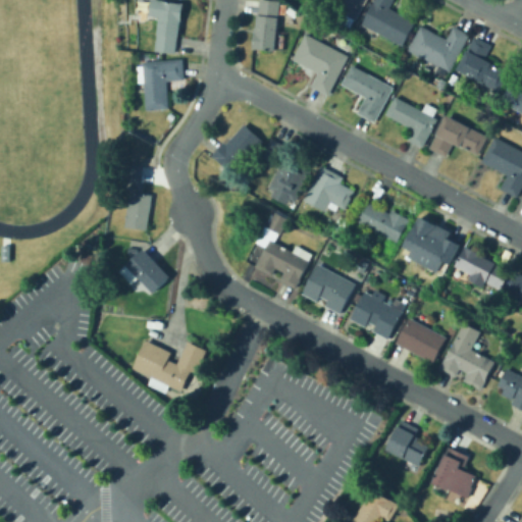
[(175,54),(155,51),(158,34),(163,0),(185,3),(183,19),(184,19),(183,25),(181,25),(179,38),(177,37),(175,54)]
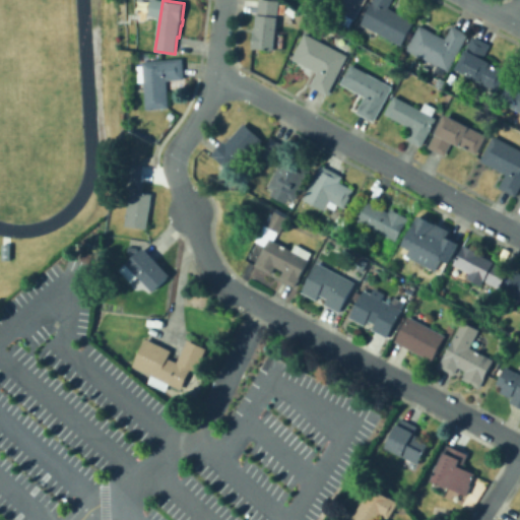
[(274,51),(252,48),(254,30),(256,30),(259,0),(273,0),(280,1),(274,51)]
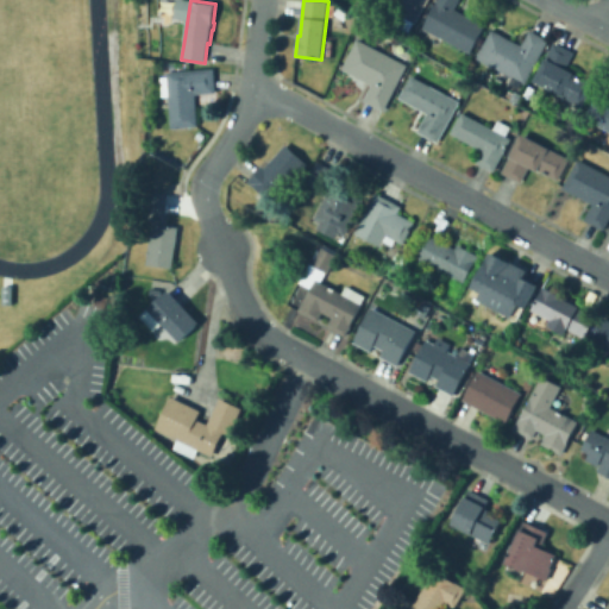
[(428,0),(415,25),(413,24),(409,32),(393,24),(394,20),(385,16),(388,10),(369,0),(428,0)]
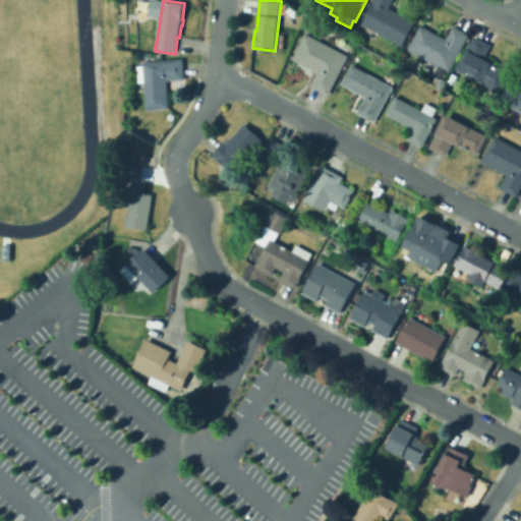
[(415,21),(402,46),(362,24),(373,2),(372,1),(372,0),(393,0),(390,7),(415,21)]
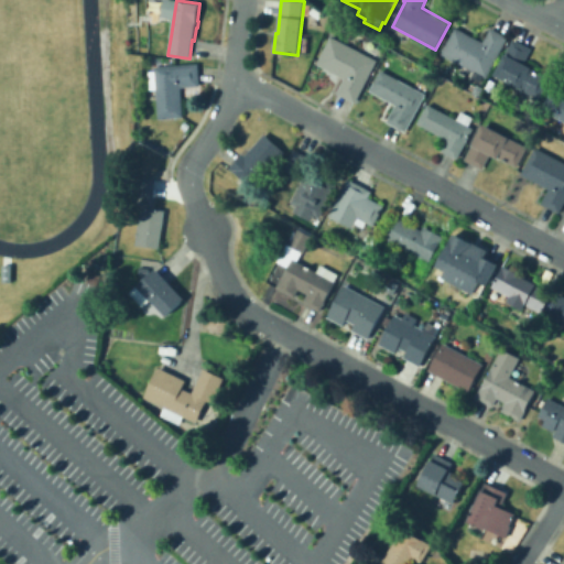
[(456,28),(484,42),(490,28),(508,36),(486,77),(442,54),(456,28)]
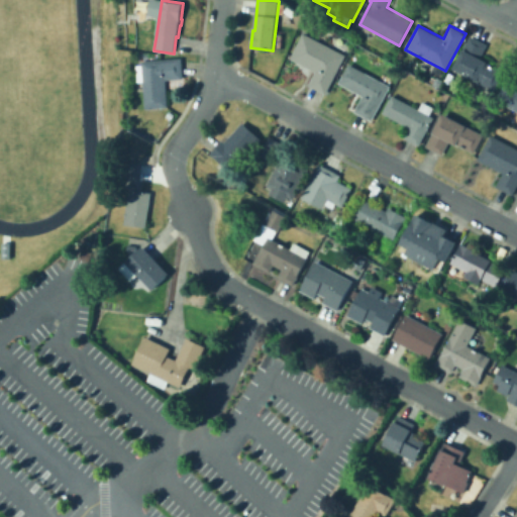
[(325,93),(309,85),(316,72),(290,59),(304,33),(345,55),(325,93)]
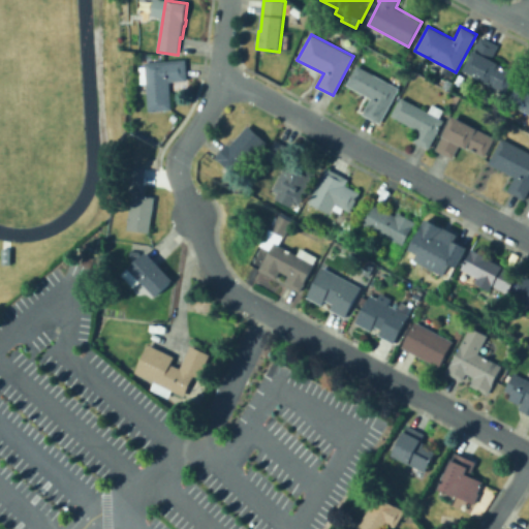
[(515,73),(505,93),(504,92),(501,98),(488,92),(491,85),(464,71),(480,36),(499,45),(491,61),(515,73)]
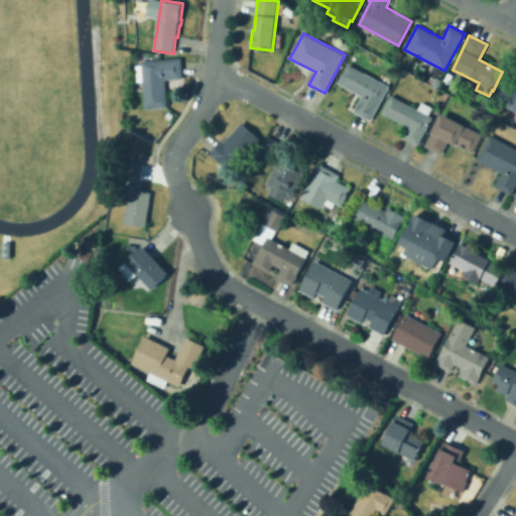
[(144,109),(141,60),(180,58),(182,79),(165,80),(167,107),(144,109)]
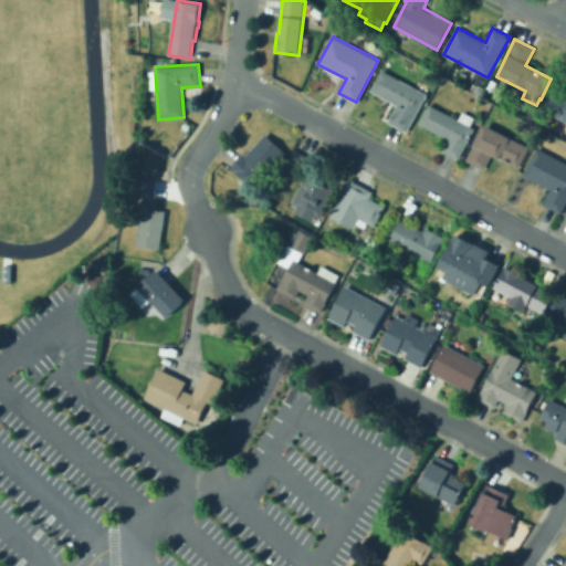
[(428,94),(407,132),(389,122),(398,105),(371,91),(384,70),(428,94)]
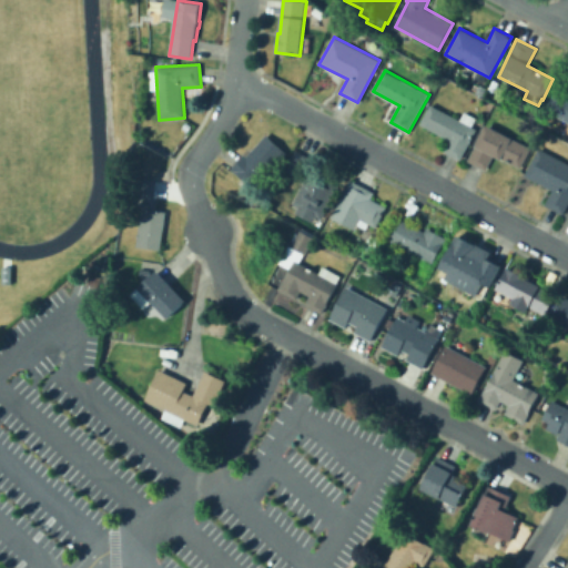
[(567,122),(546,111),(558,89),(567,93),(567,122)]
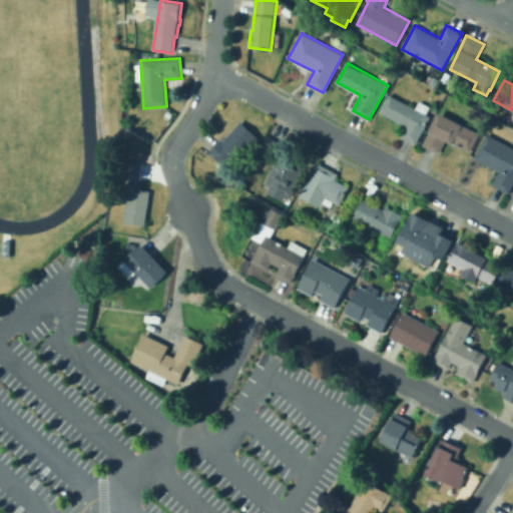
[(390,95),(416,108),(420,101),(430,106),(426,114),(431,117),(416,144),(401,136),(407,126),(381,112),(390,95)]
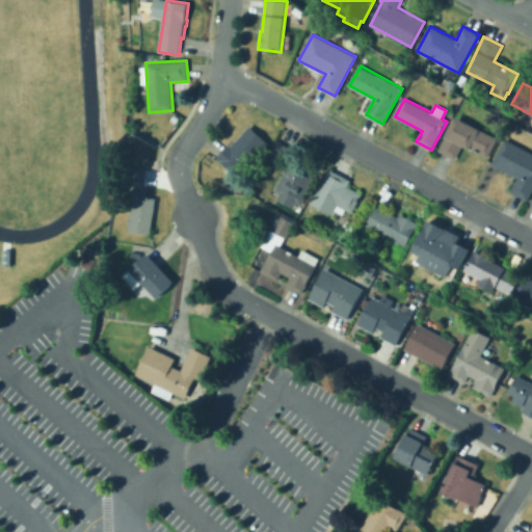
[(498,138),(488,158),(462,145),(455,160),(437,152),(455,116),(498,138)]
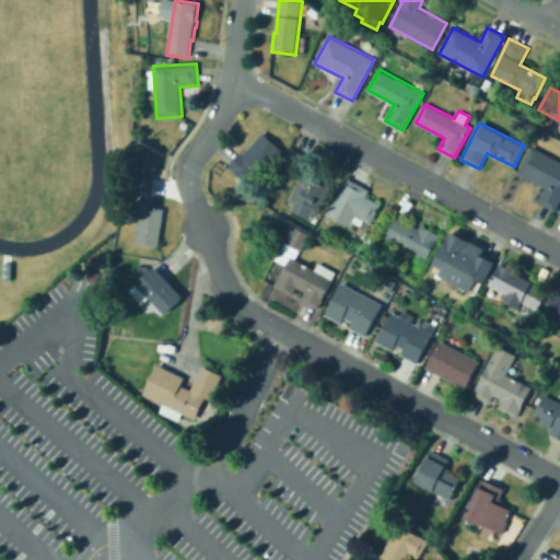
[(228,167),(241,152),(243,154),(261,132),(282,151),(249,186),(228,167)]
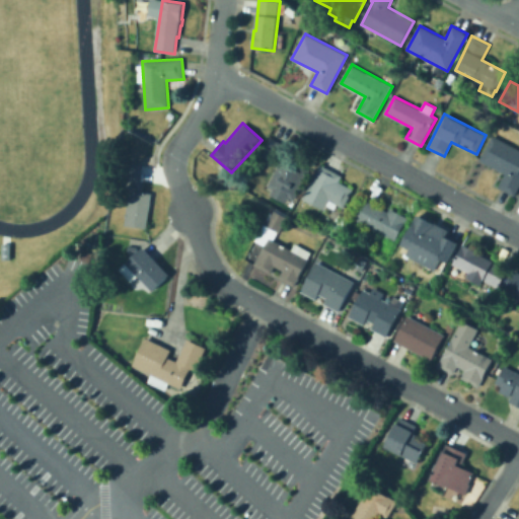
[(518,149),(518,189),(515,197),(498,188),(505,174),(479,161),(493,136),(518,149)]
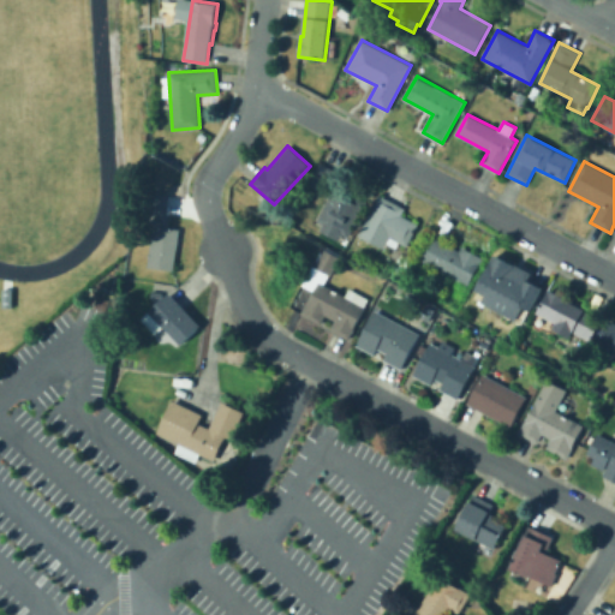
[(328,195),(309,185),(320,162),(339,172),(328,195)]
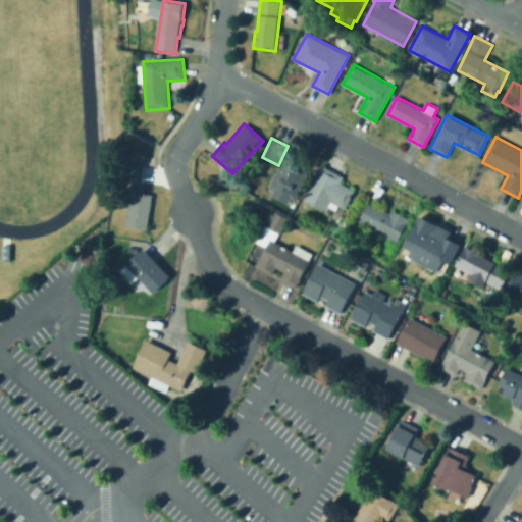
[(269,188),(285,157),(313,172),(302,196),(300,195),(296,202),(291,199),(289,204),(271,195),(274,191),(269,188)]
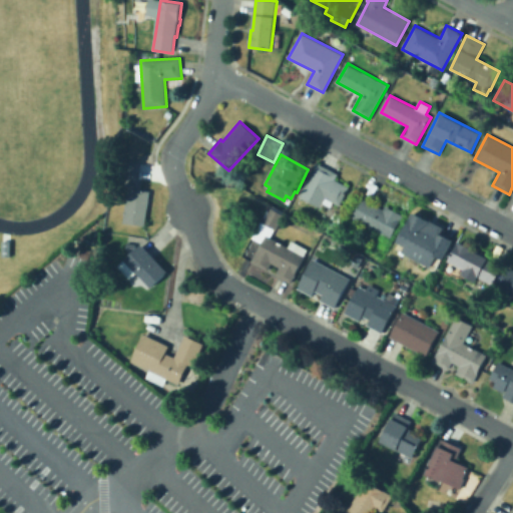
[(136,179),(116,176),(119,158),(138,161),(136,179)]
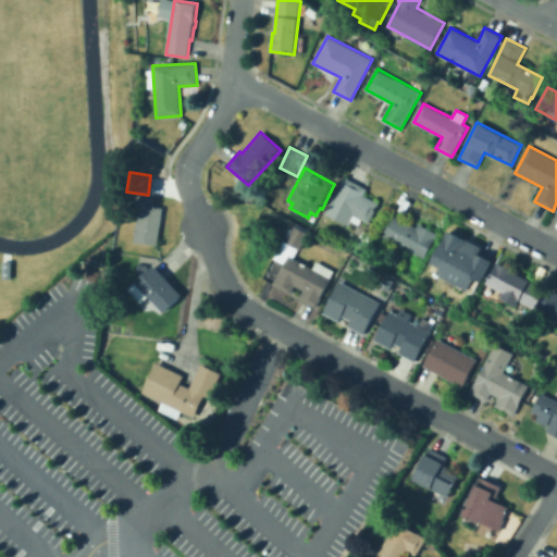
[(347,225),(324,213),(344,176),(368,189),(364,195),(379,202),(368,222),(361,219),(359,224),(350,220),(347,225)]
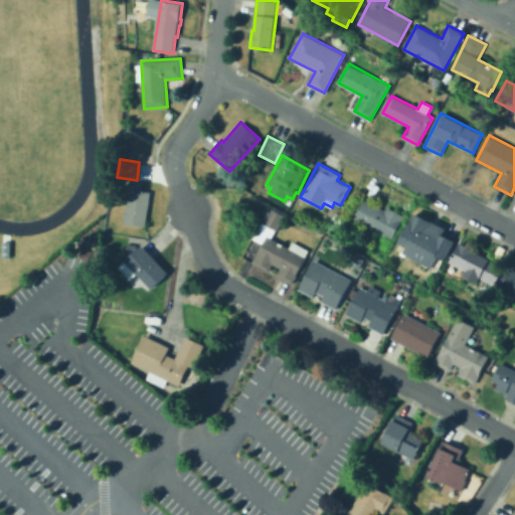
[(146,227),(124,223),(128,189),(151,192),(146,227)]
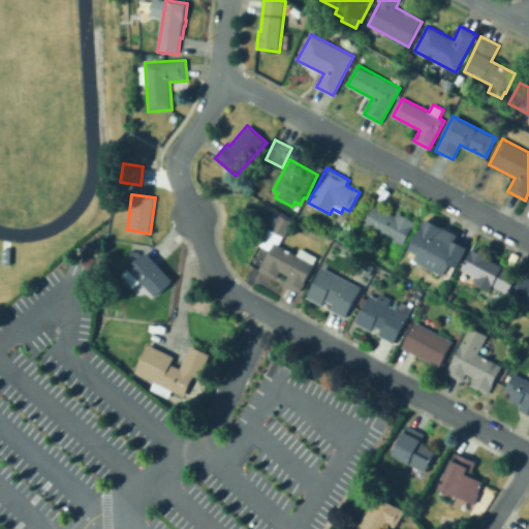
[(372,204),(396,216),(398,212),(416,222),(403,245),(362,223),(372,204)]
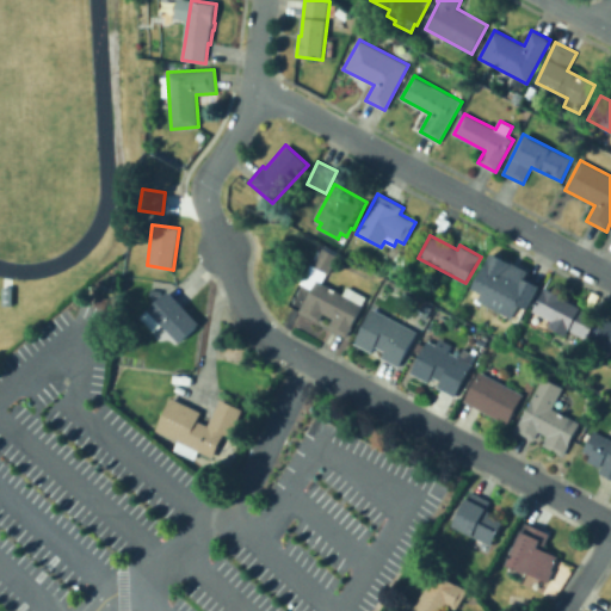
[(347,338),(328,328),(333,319),(323,314),(319,323),(301,314),(302,312),(300,310),(306,298),(298,295),(303,284),(301,283),(310,264),(313,265),(322,248),(338,257),(328,276),(326,275),(322,283),(345,294),(347,288),(366,297),(347,338)]
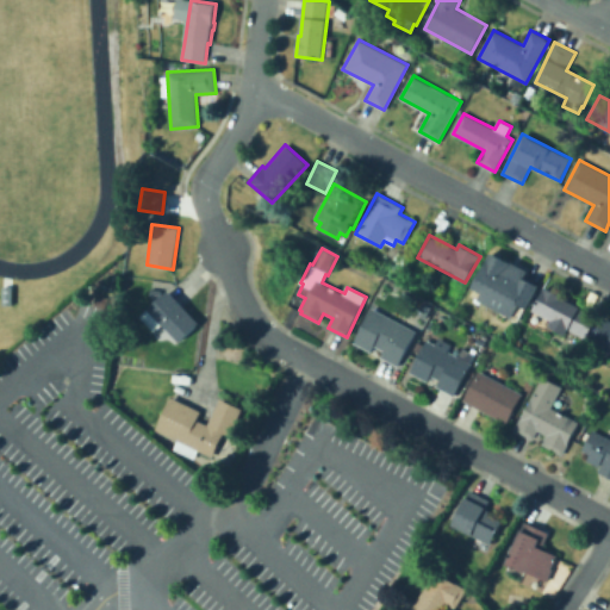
[(537,286),(526,311),(518,306),(512,318),(479,300),(481,296),(472,290),(491,255),(530,275),(528,281),(537,286)]
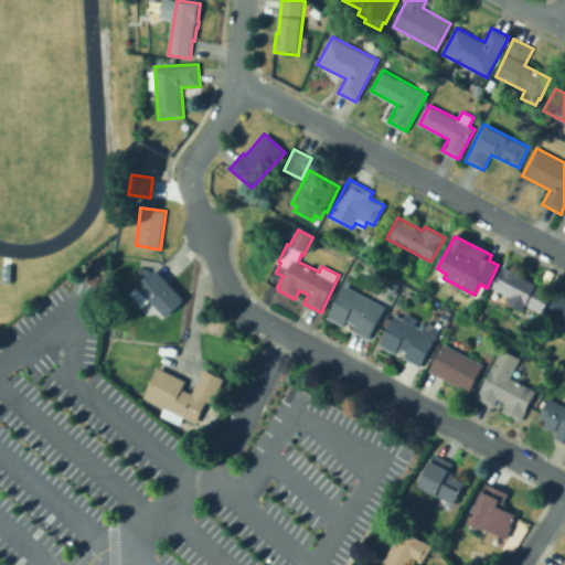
[(0,265),(9,265),(9,281),(0,281),(0,265)]
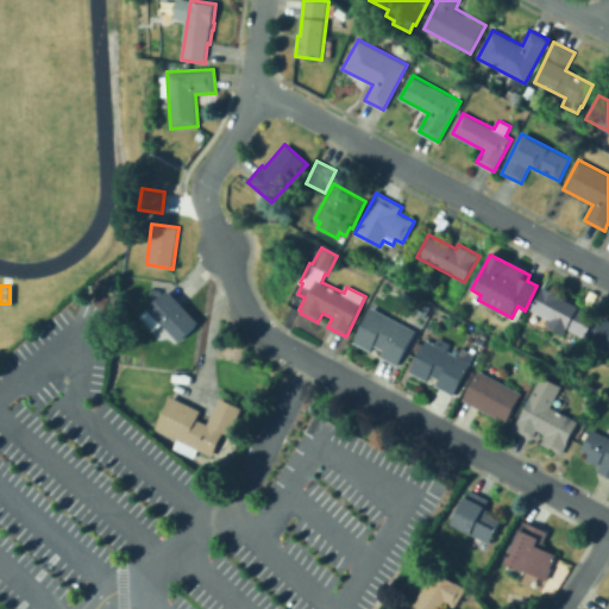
[(596,316),(584,338),(567,330),(565,334),(548,325),(551,320),(533,309),(546,287),(564,296),(596,316)]
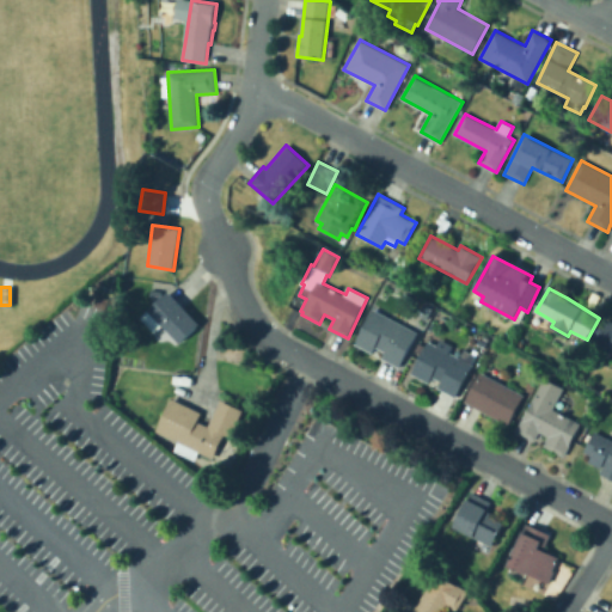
[(181,344),(164,326),(157,332),(141,318),(170,291),(201,324),(181,344)]
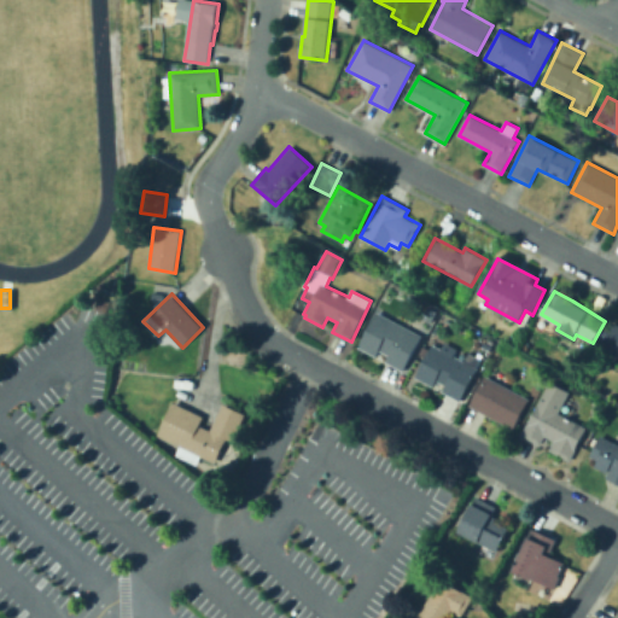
[(404,372),(385,362),(389,356),(380,351),(377,357),(359,347),(378,312),(423,336),(404,372)]
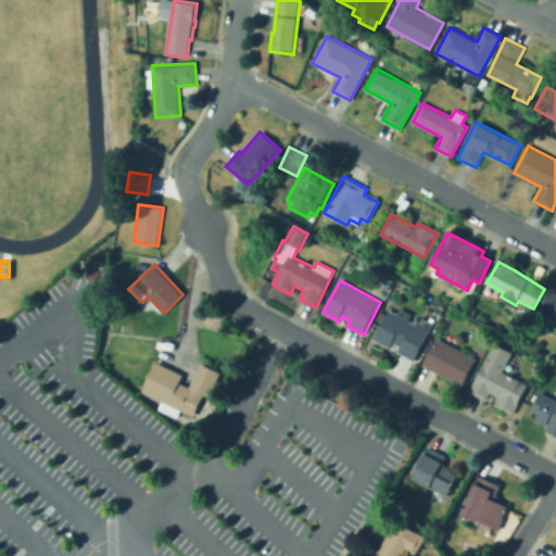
[(553,289),(555,291),(555,318),(540,308),(553,289)]
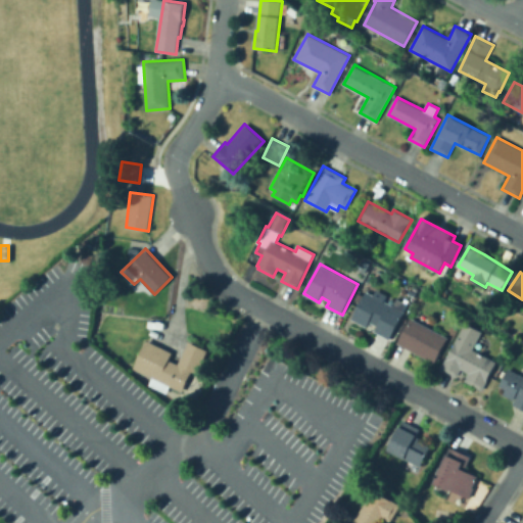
[(405,312),(390,339),(375,331),(378,326),(370,322),(367,327),(352,319),(367,291),(405,312)]
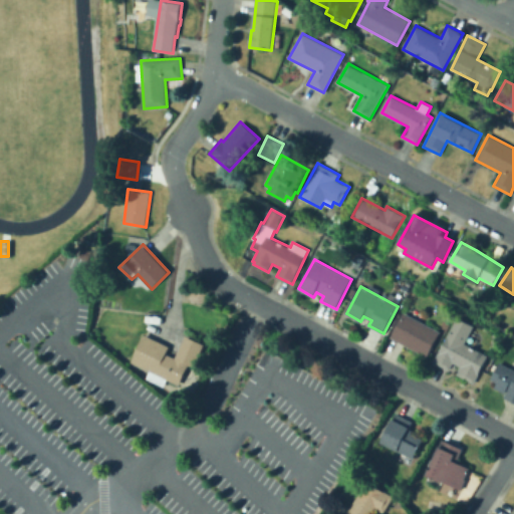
[(441,332),(427,357),(391,337),(405,312),(441,332)]
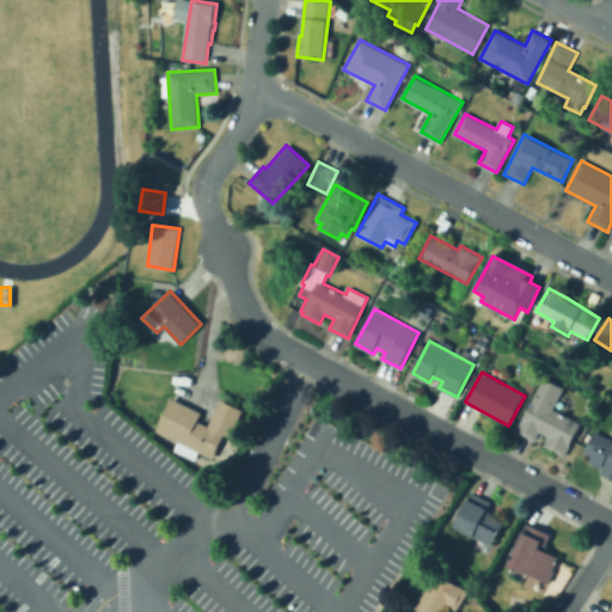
[(581,423),(569,446),(565,457),(545,446),(550,436),(540,432),(536,441),(516,432),(524,421),(533,402),(545,378),(565,389),(555,409),(581,423)]
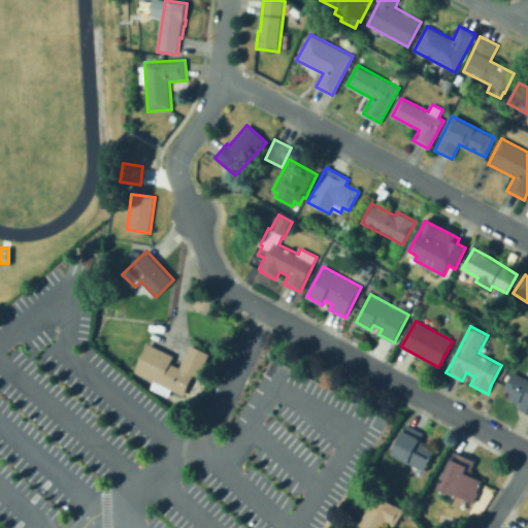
[(168,397),(151,389),(154,381),(135,372),(149,343),(174,355),(170,363),(180,368),(191,344),(210,354),(199,377),(194,374),(184,396),(172,390),(168,397)]
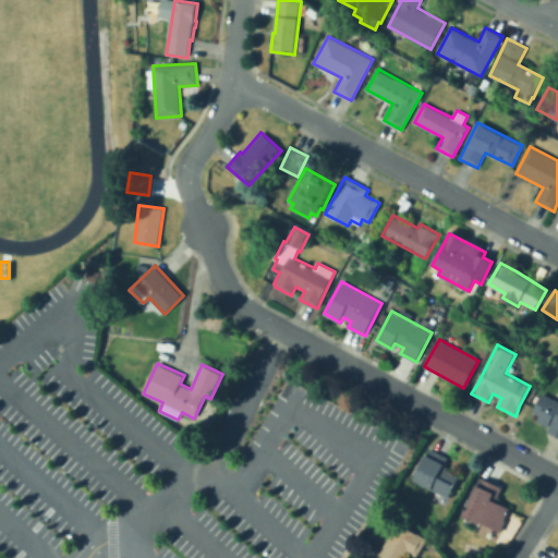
[(543,392),(557,400),(557,436),(548,432),(553,422),(552,421),(548,427),(536,421),(540,415),(533,412),(543,392)]
